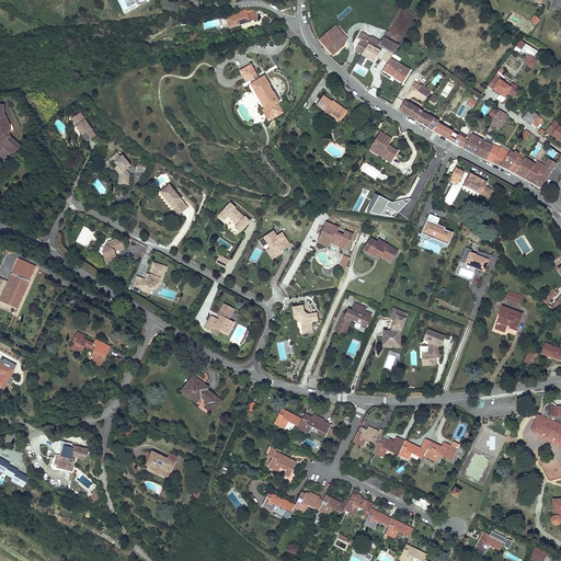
[(382,12),(386,13),(392,2),(389,0),(382,12)]
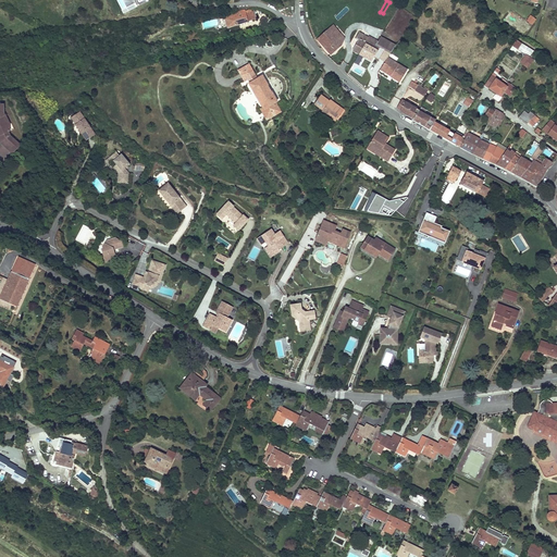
[(390,2),(383,13),(391,17),(396,5),(390,2)]
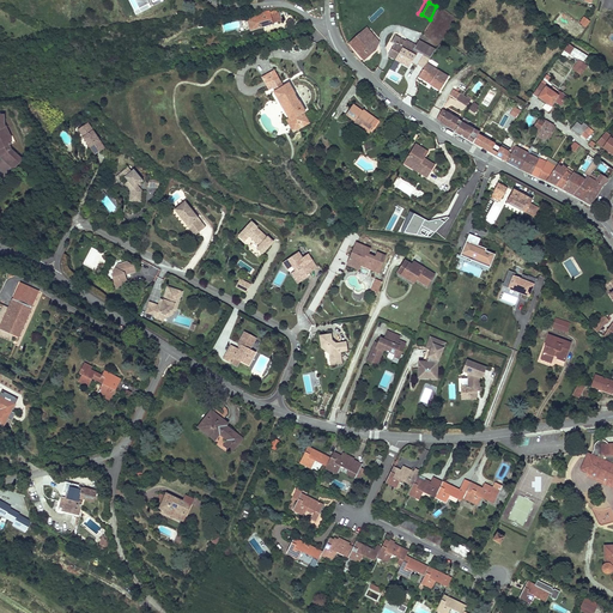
[(248,18),(249,22),(271,16),(271,12),(248,18)]
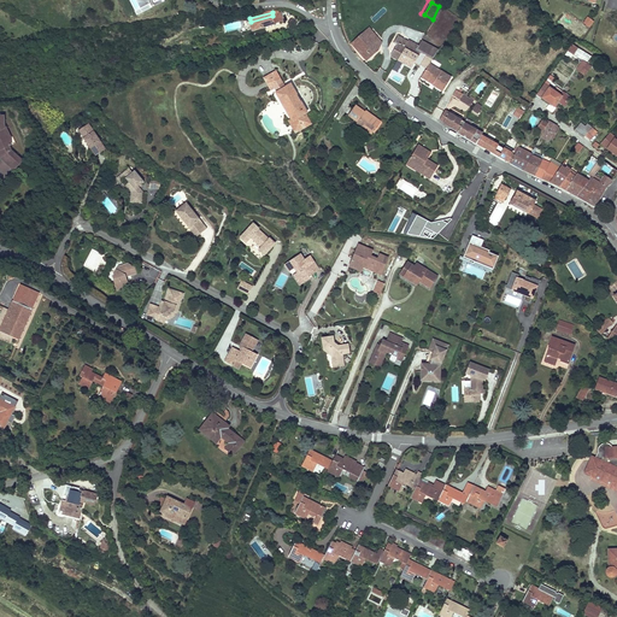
[(272,16),(251,22),(253,30),(282,23),(280,15),(272,16)]
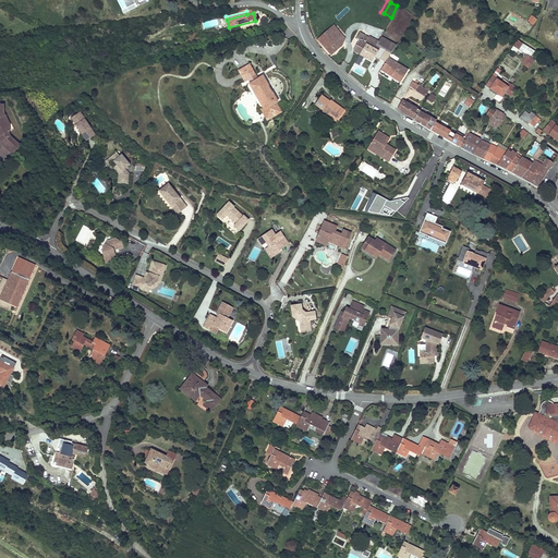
[(533,25),(537,19),(532,14),(528,21),(533,25)]
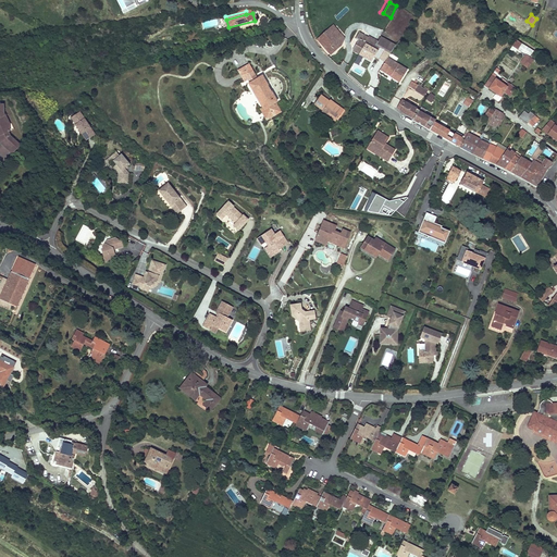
[(333,28),(331,31),(341,42),(338,46),(329,54),(331,57),(341,49),(344,41),(333,28)]
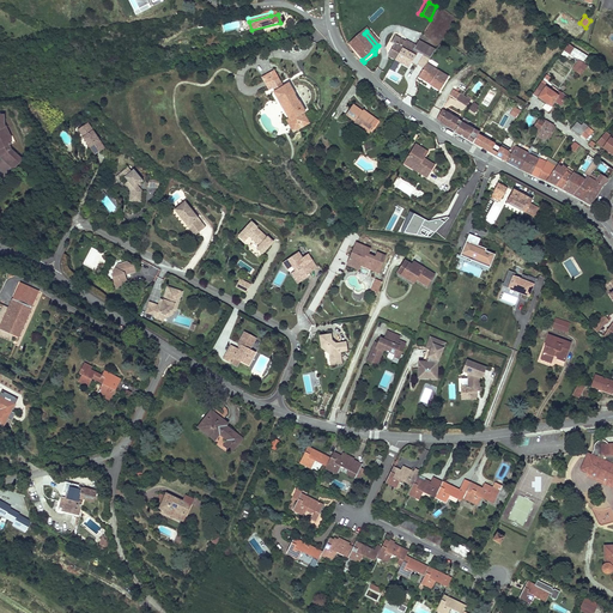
[(362,60),(372,50),(375,47),(364,34),(350,46),(362,60)]
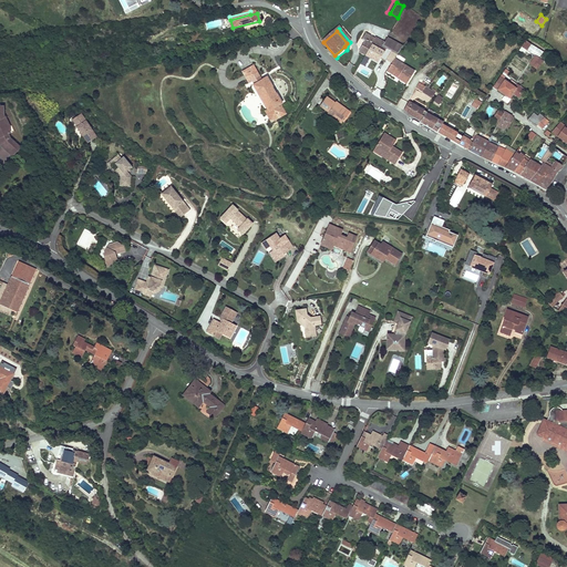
[(360,52),(367,55),(374,41),(384,48),(387,43),(377,38),(375,39),(367,34),(363,40),(366,41),(360,52)]
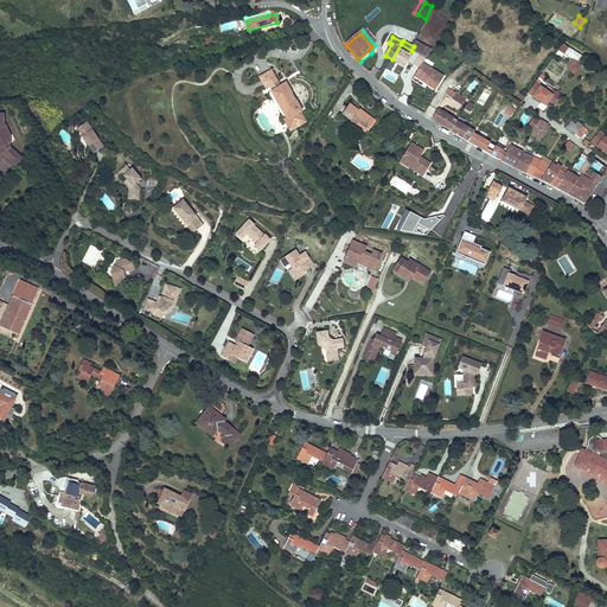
[(426,59),(432,52),(416,43),(414,46),(411,51),(426,59)]
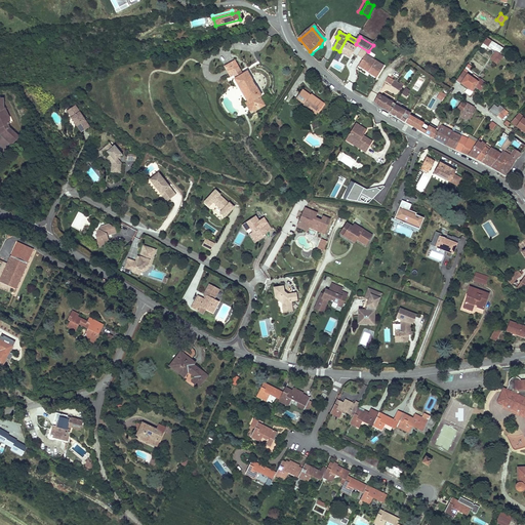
[(347,38),(339,51),(351,58),(354,52),(364,58),(361,65),(370,70),(369,73),(377,78),(385,67),(366,55),(368,51),(356,44),(347,38)]
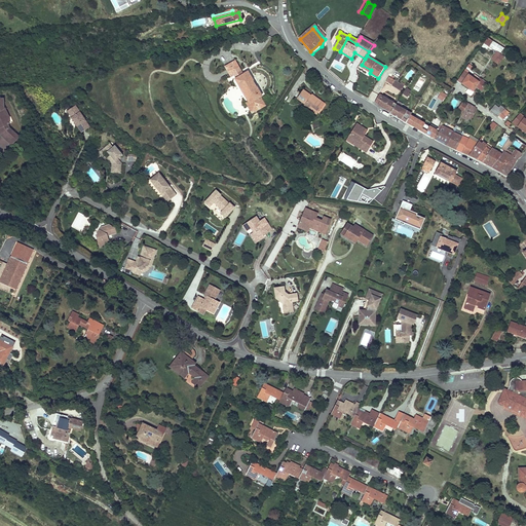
[(492,47),(497,41),(492,38),(488,44),(492,47)]
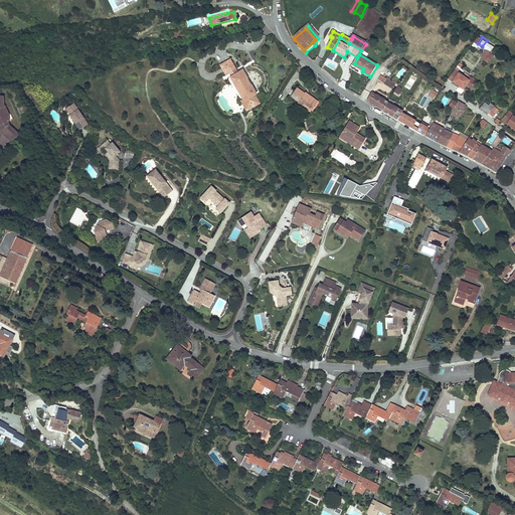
[(485,58),(491,50),(488,48),(482,56),(485,58)]
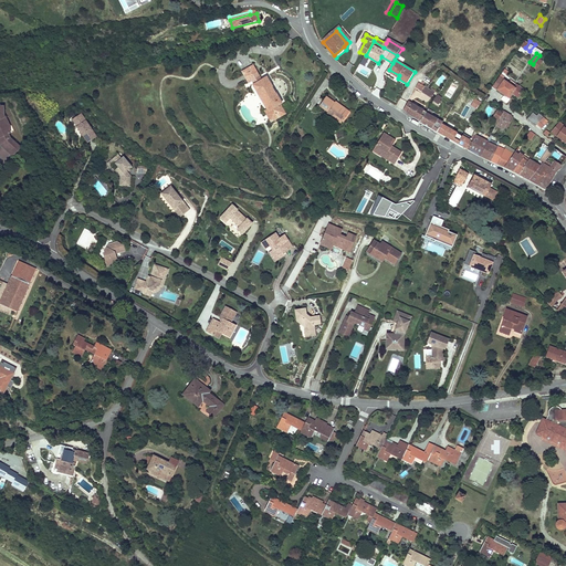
[(364,55),(359,63),(365,66),(369,58),(364,55)]
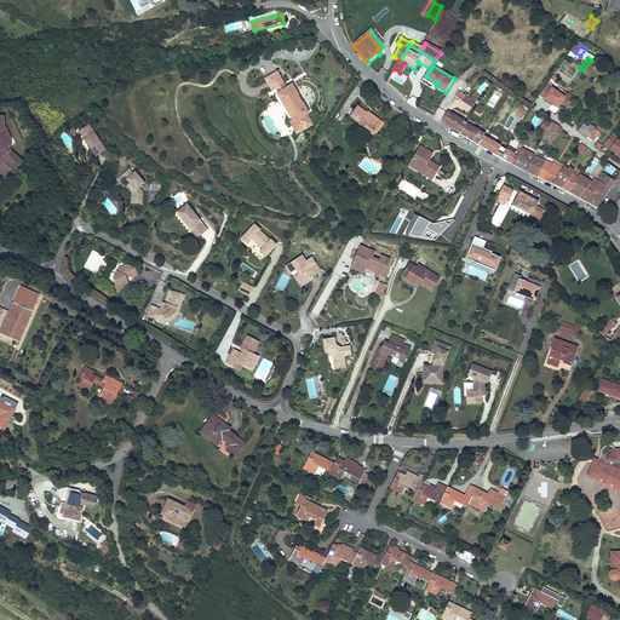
[(280,90),(288,85),(281,73),(269,80),(276,92),(280,90)]
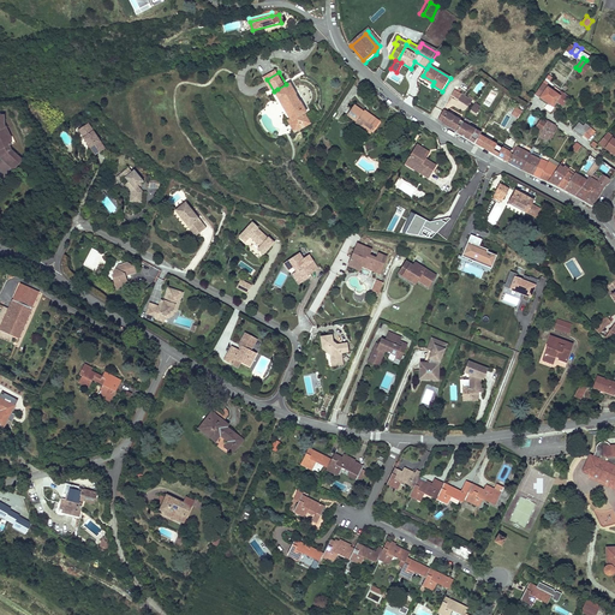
[(563,94),(567,89),(553,79),(554,78),(549,75),(547,77),(551,81),(549,84),(544,82),(537,91),(549,99),(555,102),(561,93),(563,94)]
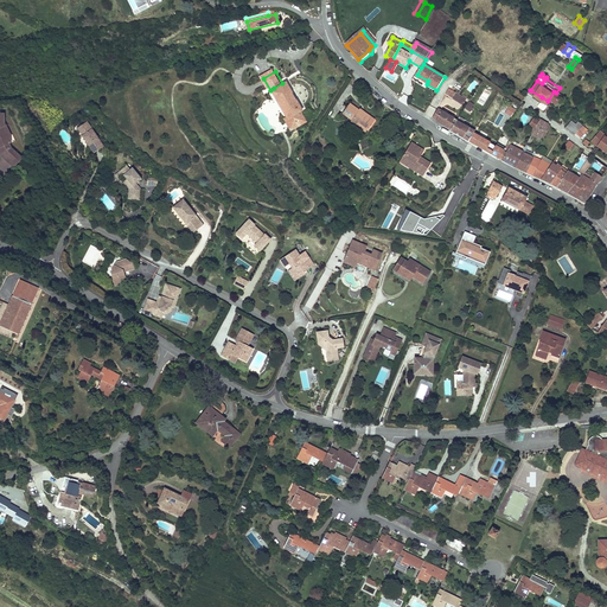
[(428,81),(417,75),(415,77),(427,84),(428,81)]
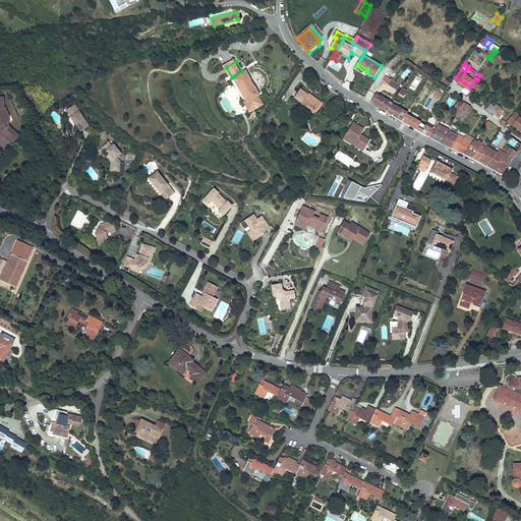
[(254,101),(255,100),(256,102),(255,103),(259,110),(266,106),(262,97),(263,96),(248,71),(244,74),(237,78),(236,79),(248,102),(249,104),(254,101)]
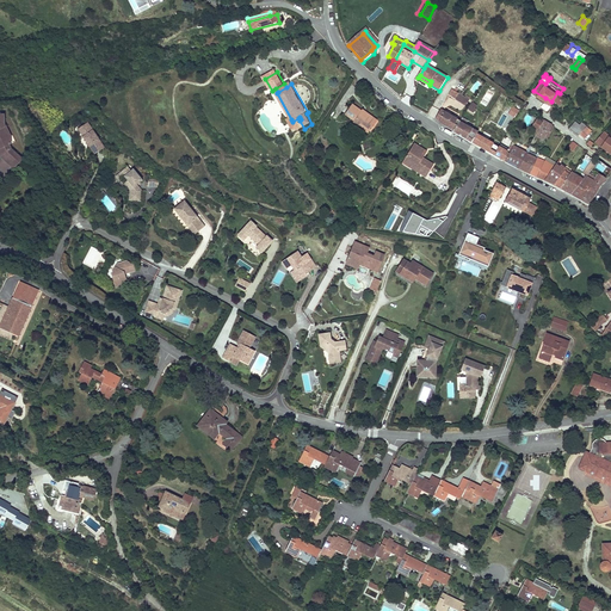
[(452,90),(449,96),(455,100),(460,93),(452,90)]
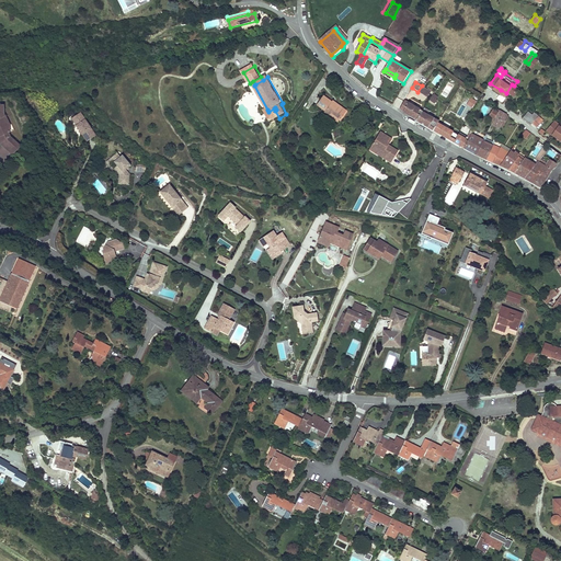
[(506,93),(501,90),(497,95),(504,99),(514,86),(512,84),(506,93)]
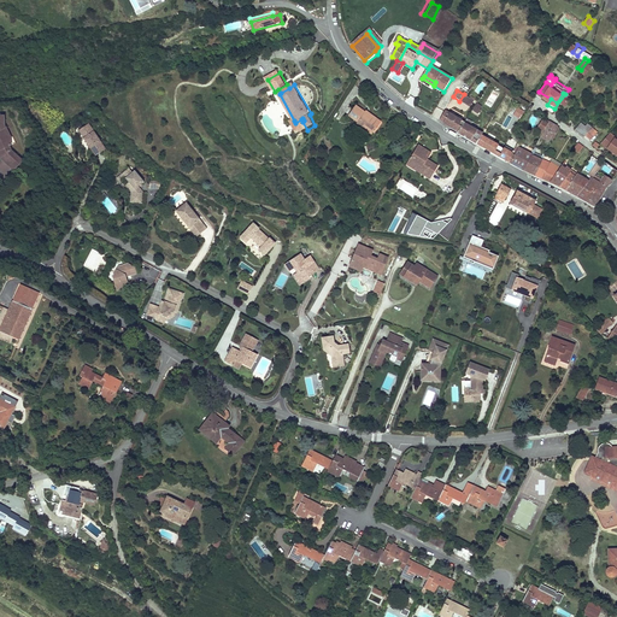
[(470,107),(475,100),(468,97),(464,94),(459,101),(470,107)]
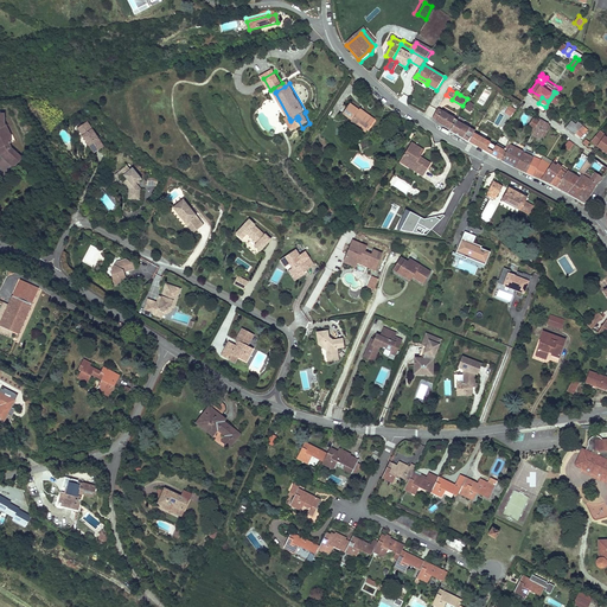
[(362,112),(351,103),(344,113),(352,119),(351,121),(358,126),(360,122),(369,128),(372,123),(371,122),(375,119),(366,112),(365,114),(362,112)]
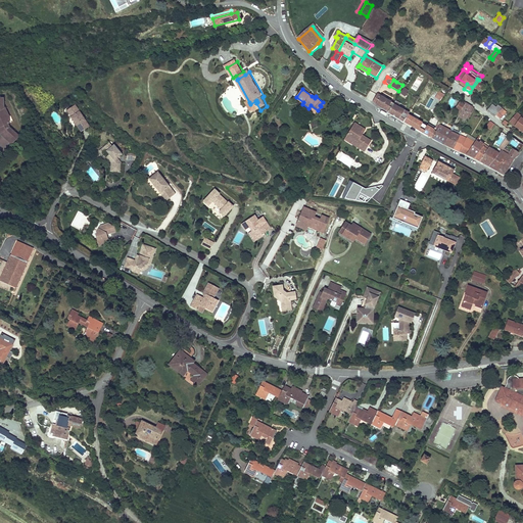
[(390,112),(395,104),(377,93),(373,101),(376,103),(390,112)]
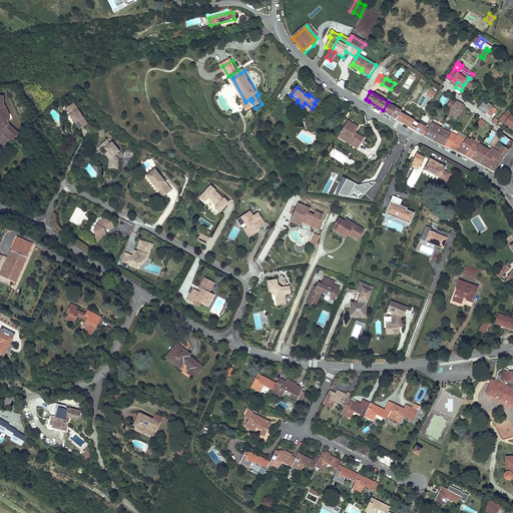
[(3,115),(7,114),(3,105),(2,106),(2,98),(0,99),(0,96),(0,95),(0,131),(1,132),(8,138),(14,130),(8,124),(6,121),(3,115)]
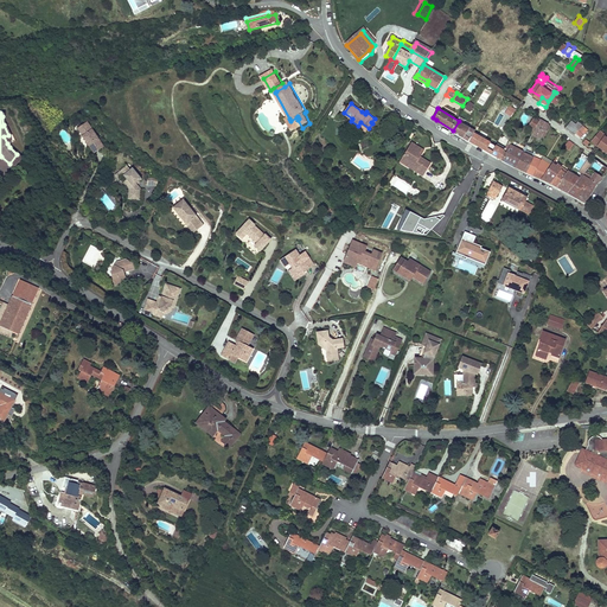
[(294,132),(302,128),(298,120),(299,119),(298,116),(296,117),(291,121),(289,119),(287,120),(294,132)]
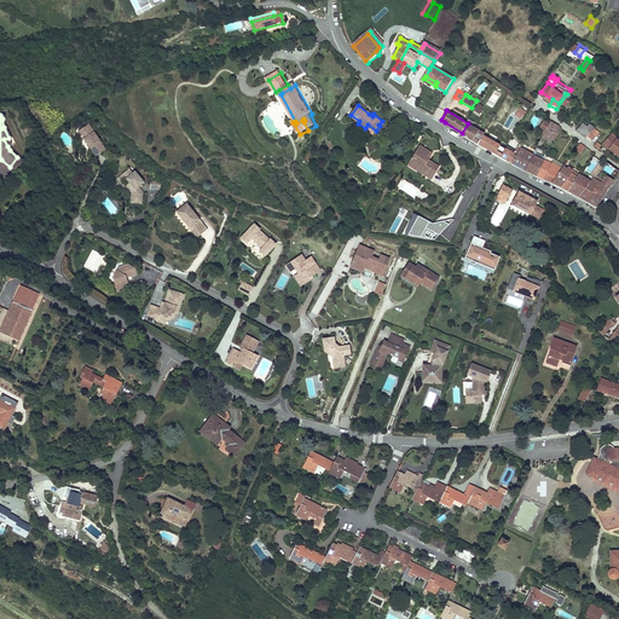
[(482,136),(472,128),(475,123),(469,120),(468,123),(462,133),(461,133),(472,140),(473,139),(478,143),(482,136)]
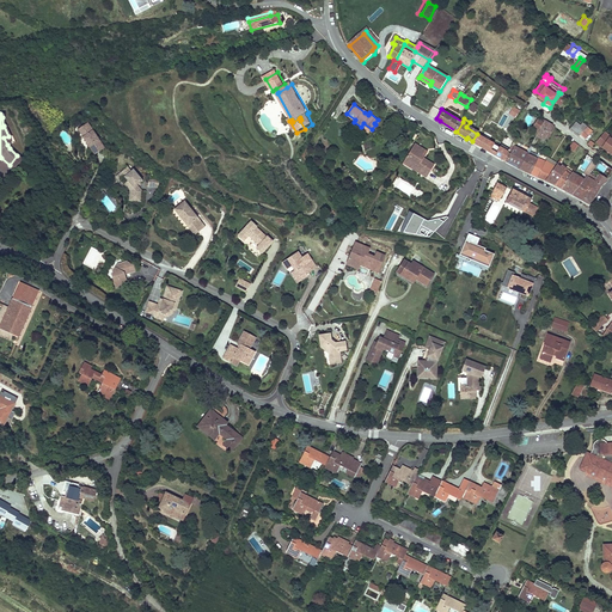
[(539,132),(543,124),(538,121),(533,128),(539,132)]
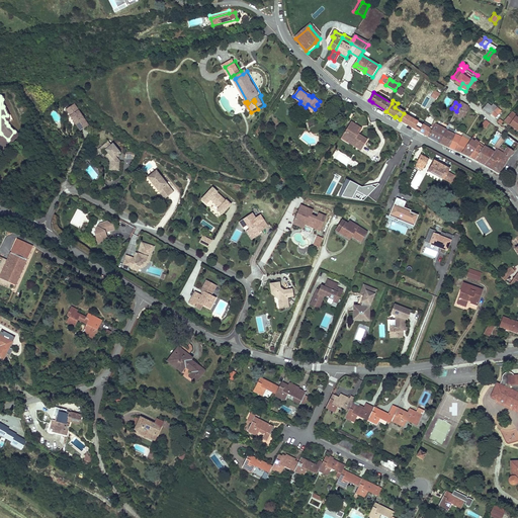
[(456,111),(455,112),(459,116),(460,113),(462,115),(466,106),(461,102),(461,103),(459,105),(456,111)]
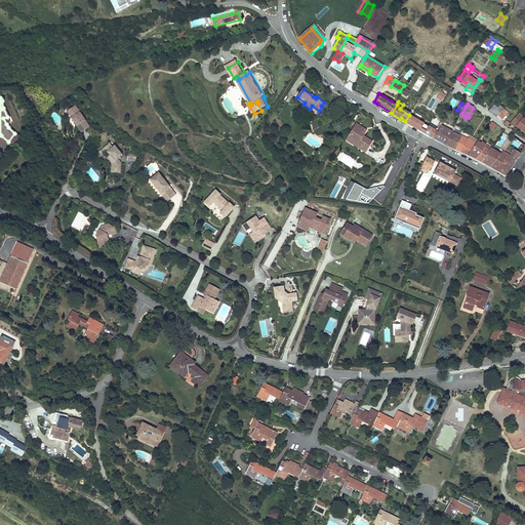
[(312,106),(310,109),(317,114),(319,111),(312,106)]
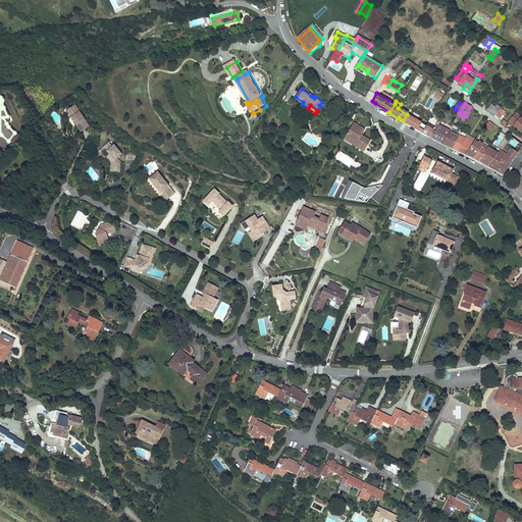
[(487,110),(493,115),(494,114),(500,108),(498,106),(496,108),(492,105),(487,110)]
